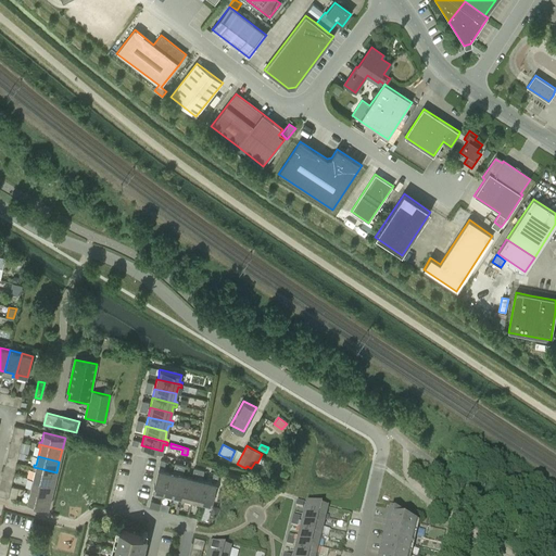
[(33,479),(53,484),(57,472),(34,467),(33,470),(35,470),(33,479)]
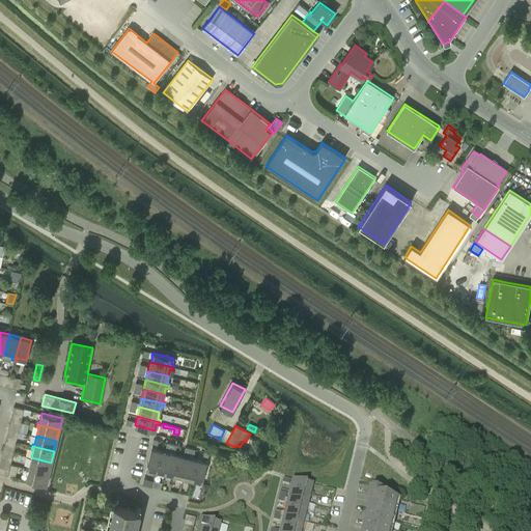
[(145,468),(154,470),(152,473),(155,473),(160,450),(150,448),(145,468)]
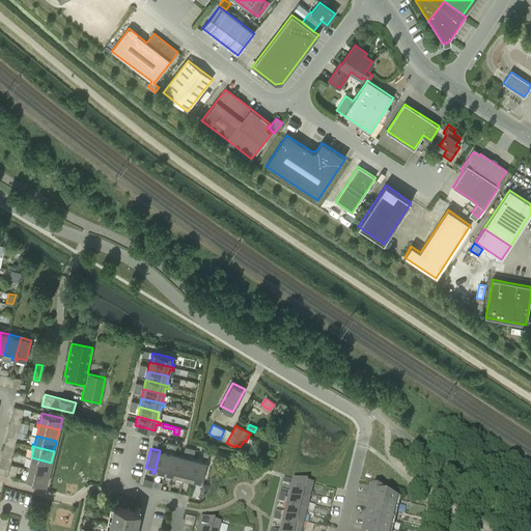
[(160,450),(155,473),(158,474),(158,471),(164,473),(169,452),(160,450)]
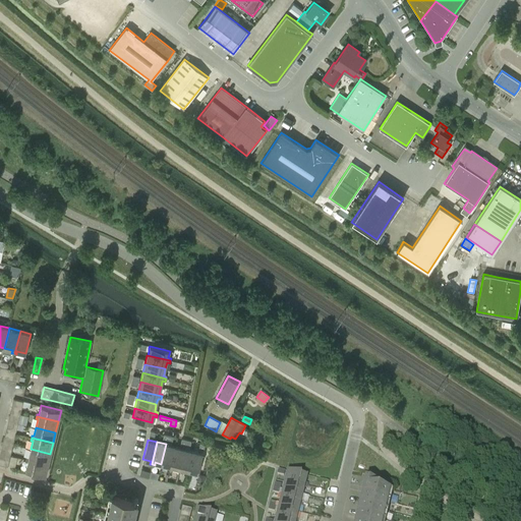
[(161,464),(168,465),(168,468),(169,469),(175,446),(166,444),(161,464)]
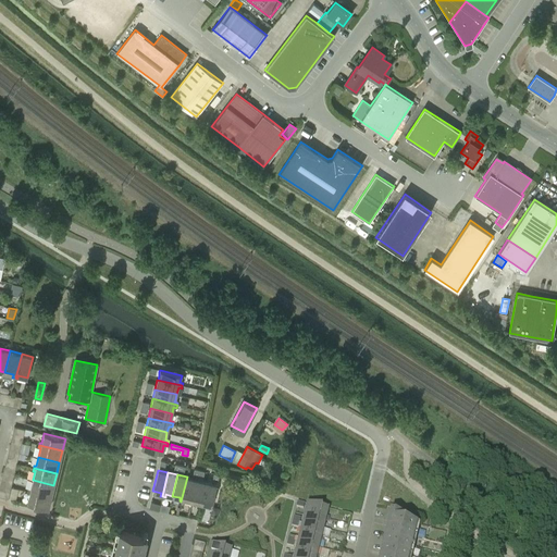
[(187,477),(181,502),(184,502),(185,499),(192,500),(197,479),(187,477)]
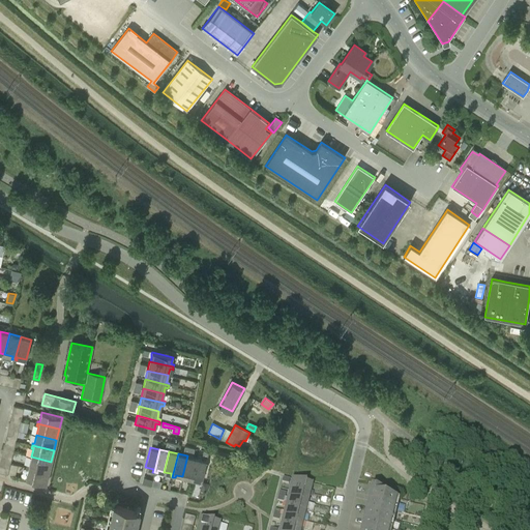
[(182,476),(189,478),(188,481),(190,481),(197,458),(187,455),(182,476)]
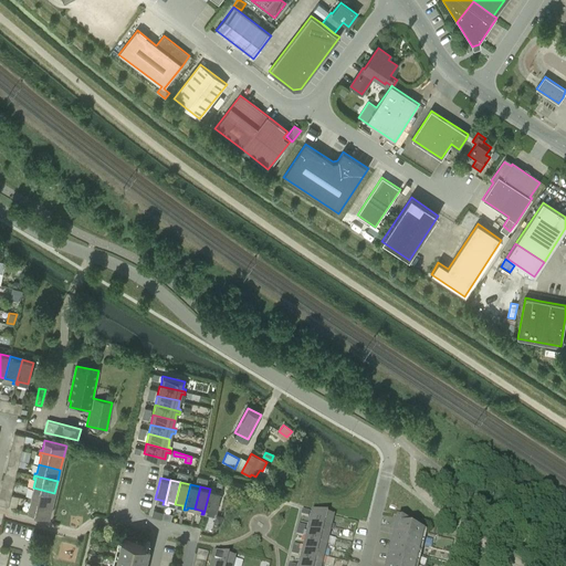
[(33,488),(31,498),(29,496),(28,499),(52,504),(54,493),(33,488)]
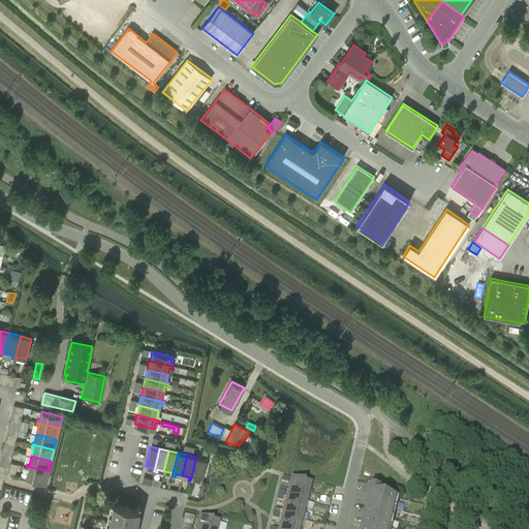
[(206,459),(196,457),(190,480),(193,481),(194,478),(200,479),(206,459)]
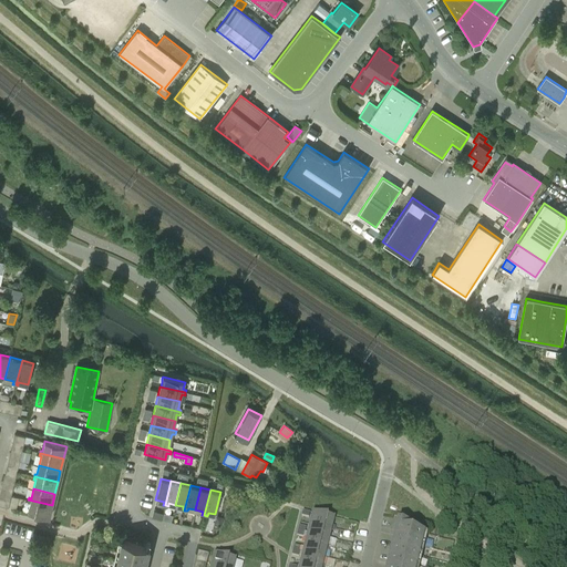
[(52,505),(28,500),(28,503),(30,503),(28,512),(49,517),(52,505)]
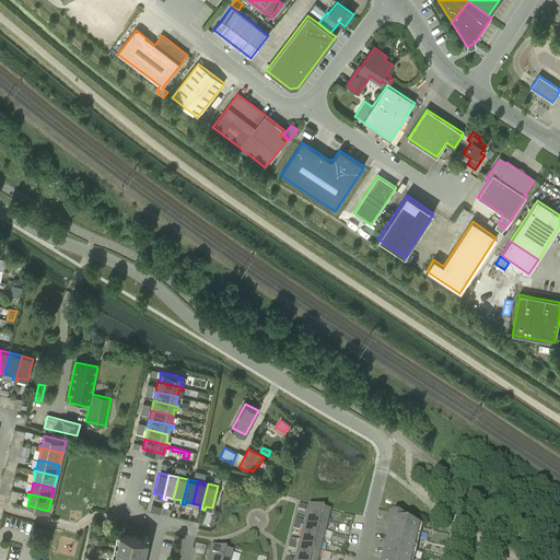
[(306,517),(330,523),(331,521),(328,521),(330,512),(308,506),(306,517)]
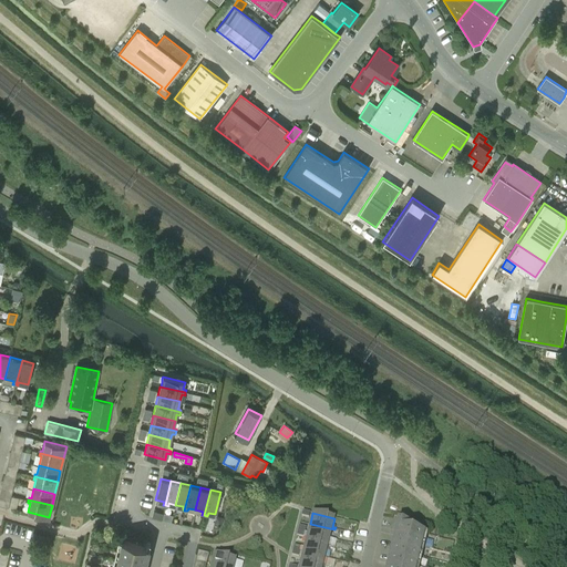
[(421,525),(402,519),(401,524),(398,524),(397,532),(400,532),(391,566),(416,566),(419,560),(420,556),(424,537),(419,536),(421,525)]
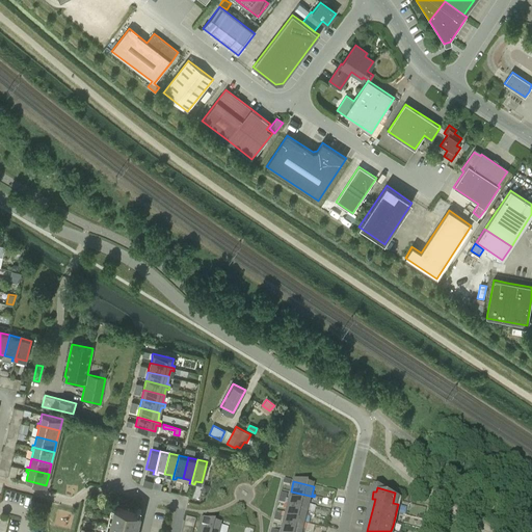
[(314,497),(291,491),(288,500),(309,505),(311,500),(313,500),(314,497)]
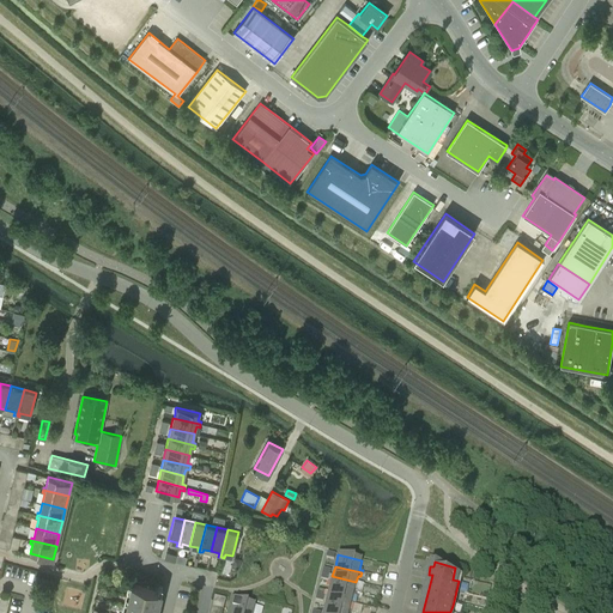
[(356,582),(332,576),(329,587),(357,594),(357,592),(353,590),(356,582)]
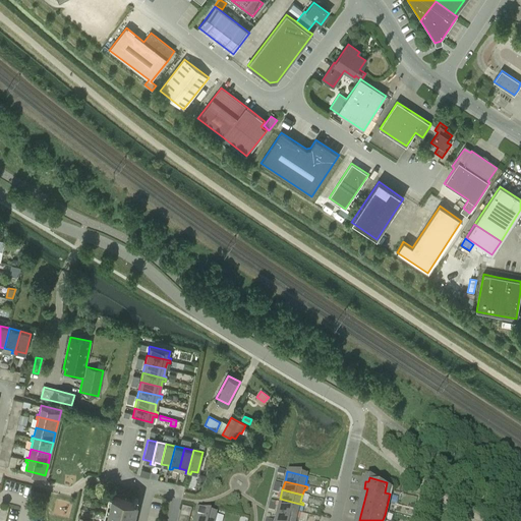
[(128,520),(134,501),(113,496),(109,512),(107,517),(106,520),(128,520)]
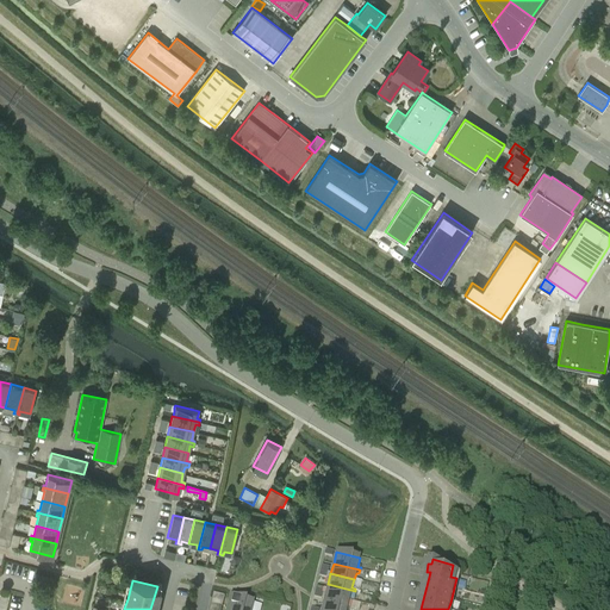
[(355,591),(328,584),(325,595),(349,601),(350,593),(354,595),(355,591)]
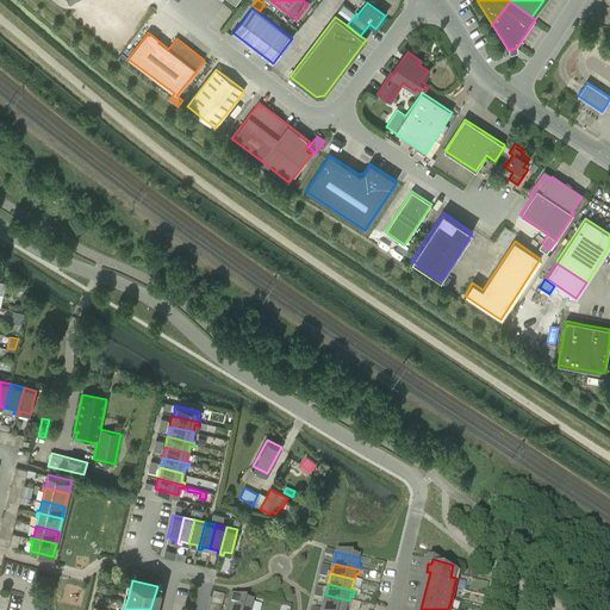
[(347,609),(349,601),(325,595),(323,605),(343,609),(349,609),(350,609),(347,609)]
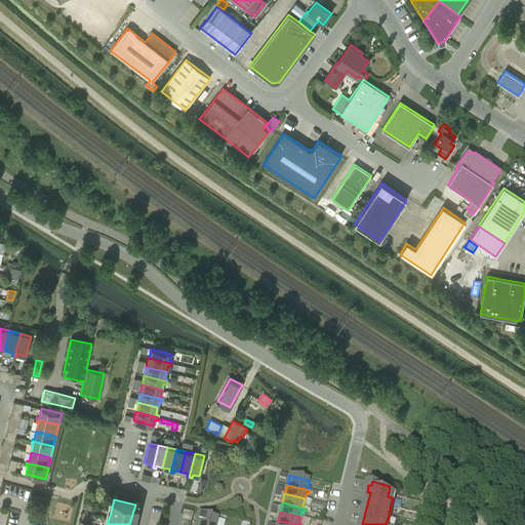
[(196,523),(203,524),(216,524),(217,519),(198,514),(196,523)]
